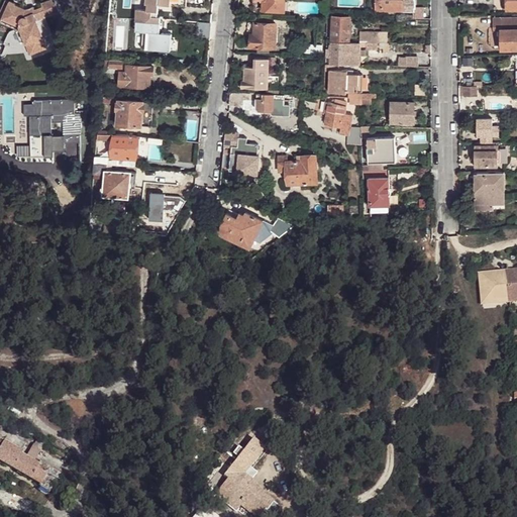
[(21,43),(21,42),(25,41),(30,56),(48,48),(44,38),(38,21),(46,17),(60,12),(55,0),(50,0),(41,4),(42,7),(35,10),(34,7),(26,10),(10,3),(9,3),(1,21),(17,29),(10,32),(5,43),(13,46),(17,46),(21,43)]
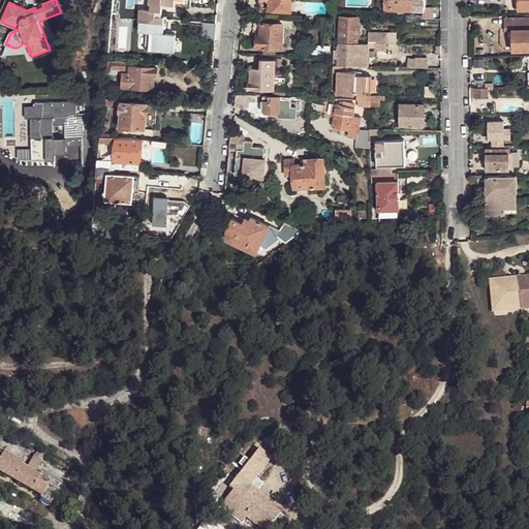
[(268,0),(270,0),(269,9),(291,10),(291,0),(268,0)]
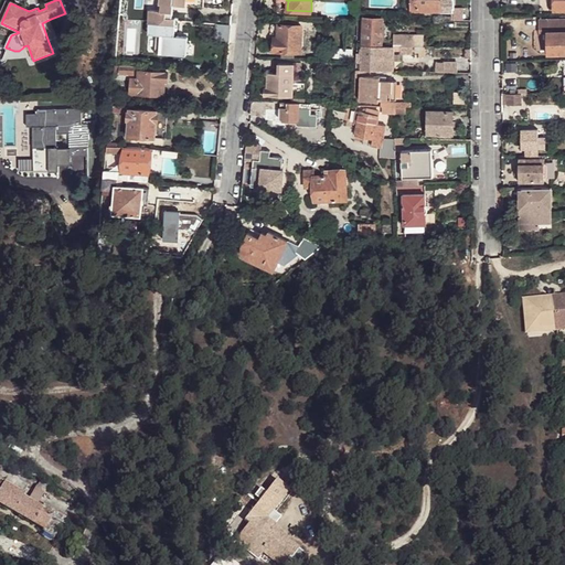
[(412,0),(412,11),(454,12),(452,0),(412,0)]
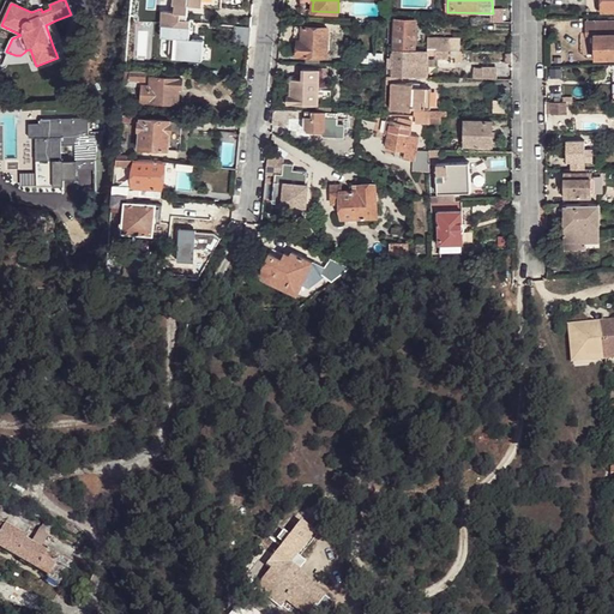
[(613,0),(601,0),(602,11),(613,10),(613,0)]
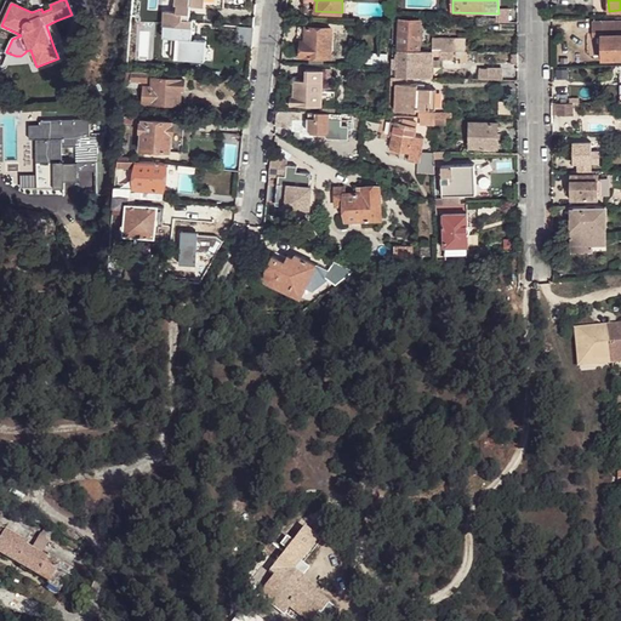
[(0,24),(1,26),(11,4),(7,1),(0,16),(0,24)]
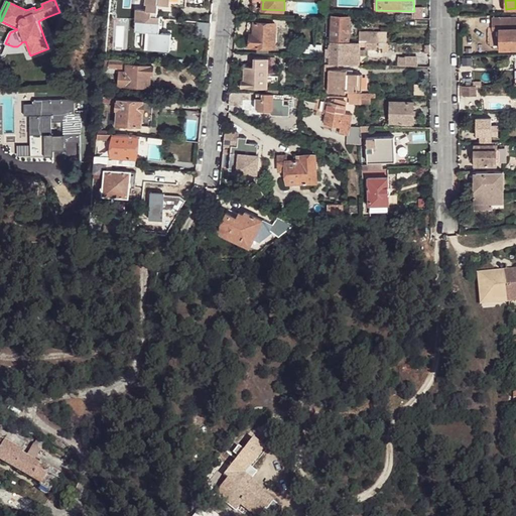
[(157,16),(158,5),(148,4),(147,9),(136,8),(135,31),(159,33),(160,16),(157,16)]
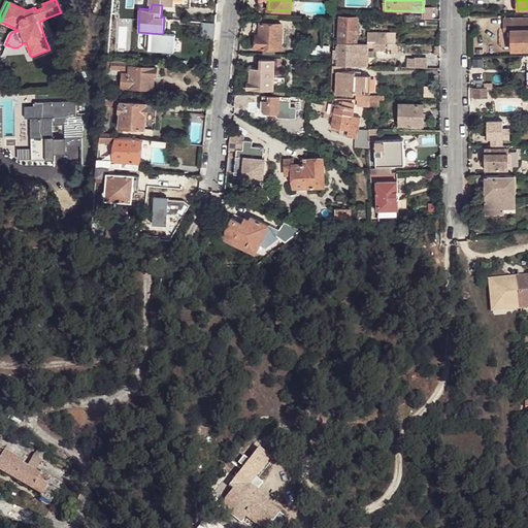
[(341,40),(355,40),(357,40),(358,18),(340,17),(339,40),(341,40)]
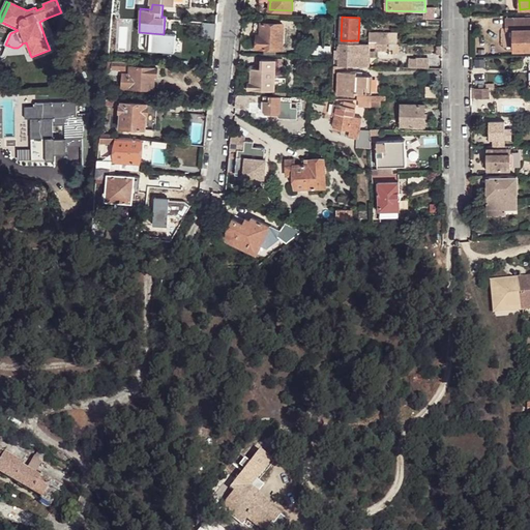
[(55,35),(48,18),(39,22),(46,39),(55,35)]
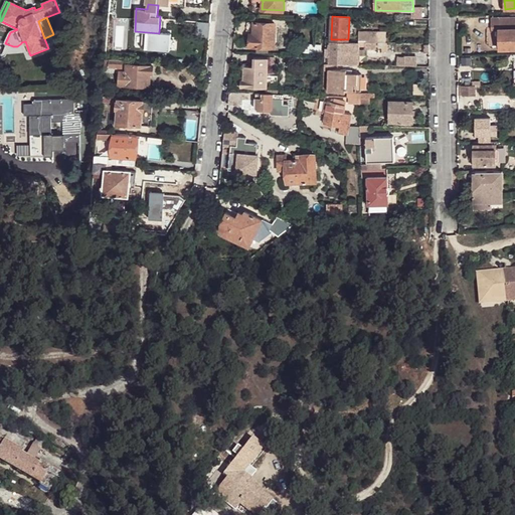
[(514,17),(499,18),(500,28),(514,27),(514,17)]
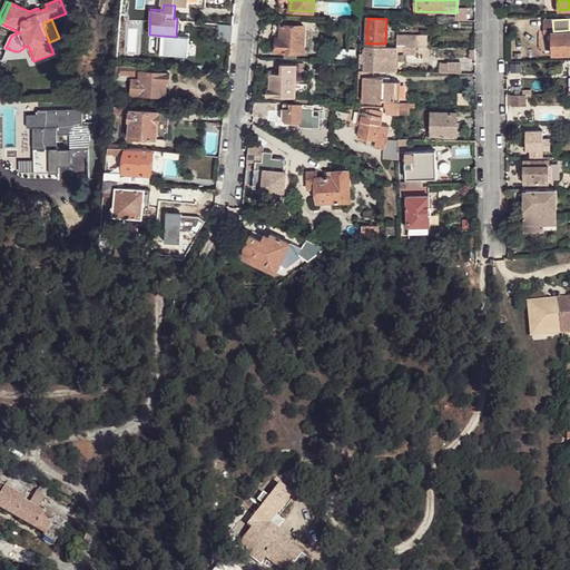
[(284,38),(277,38),(276,51),(304,52),(304,26),(285,25),(284,38)]
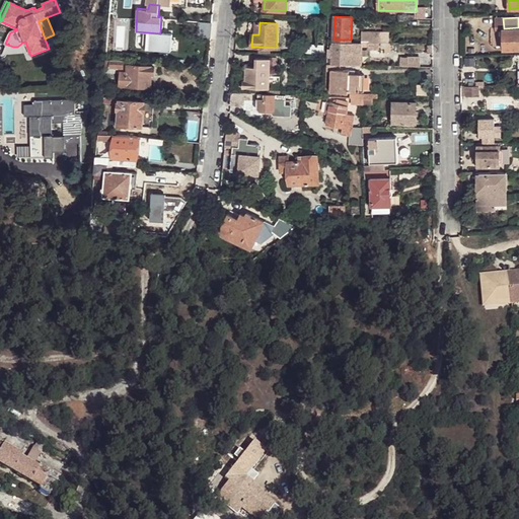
[(518,27),(504,28),(504,50),(518,49),(518,27)]
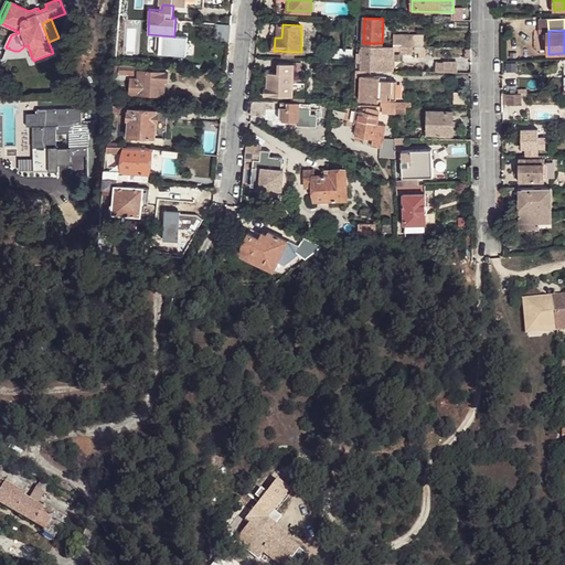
[(394,44),(411,44),(412,35),(395,35),(394,44)]
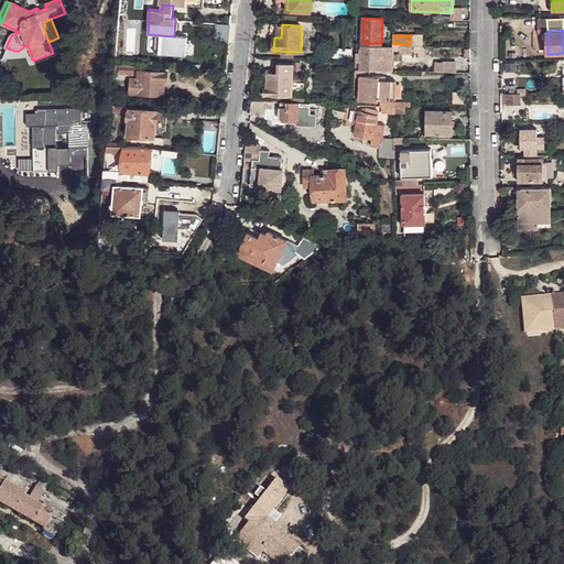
[(345,46),(329,45),(328,57),(345,58),(345,46)]
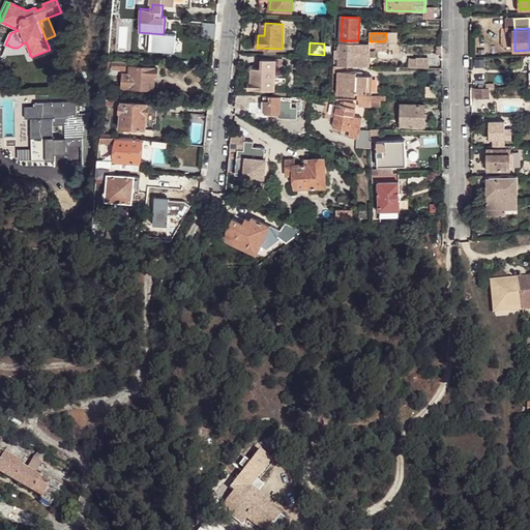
[(342,42),(340,65),(348,65),(357,65),(360,66),(360,57),(370,57),(370,47),(370,43),(358,43),(356,43),(343,42),(342,42)]
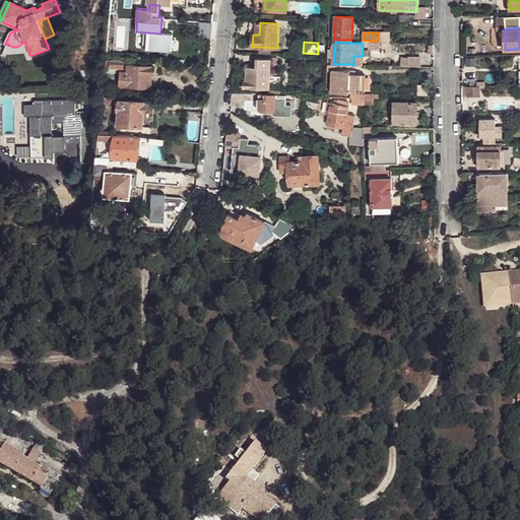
[(363,56),(353,56),(353,65),(363,65),(363,56)]
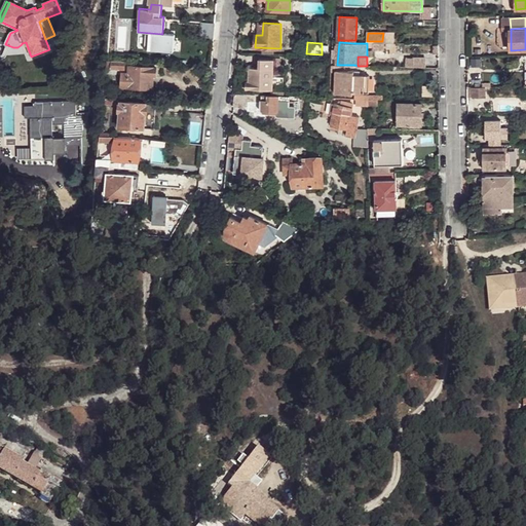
[(410,58),(410,67),(429,68),(429,58),(410,58)]
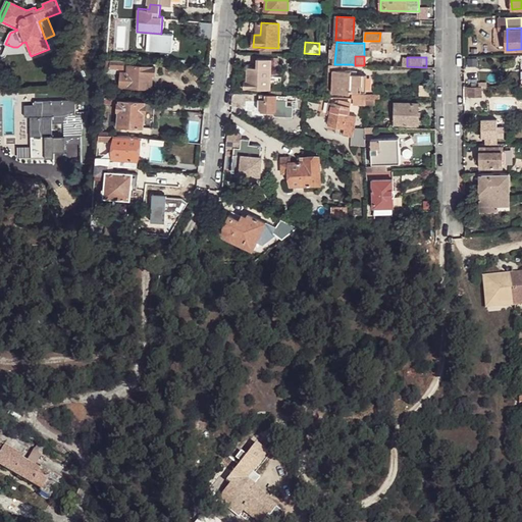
[(123,68),(124,60),(107,58),(106,73),(117,74),(118,67),(123,68)]
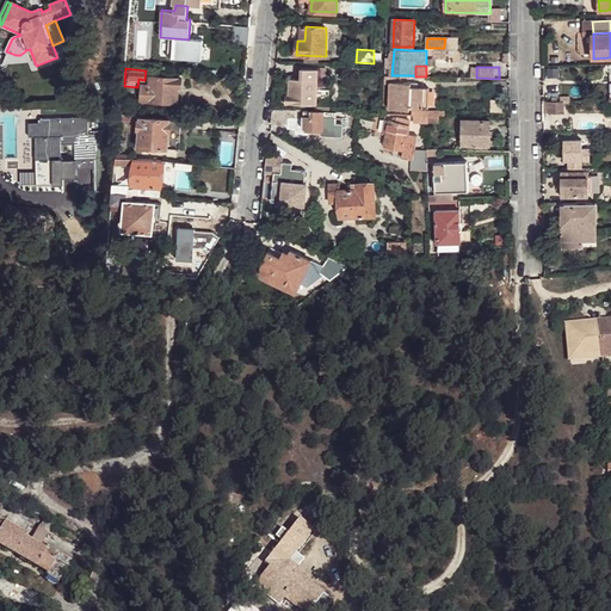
[(302,68),(301,79),(290,79),(289,94),(285,94),(285,104),(318,105),(318,76),(319,69),(302,68)]
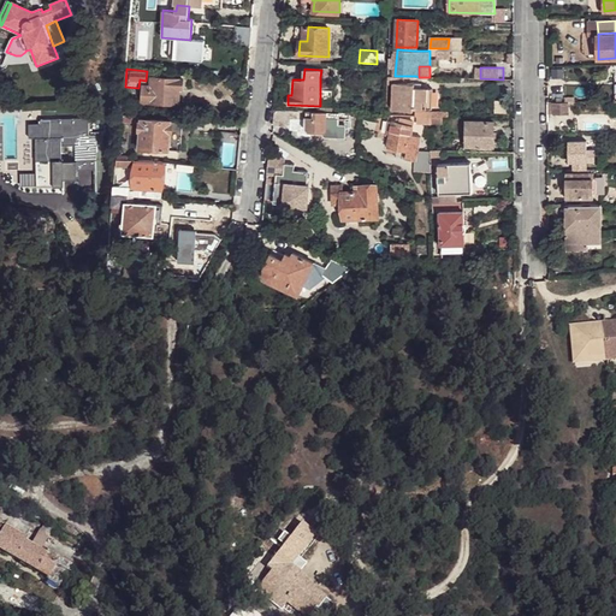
[(143,101),(178,105),(178,98),(179,89),(183,89),(184,80),(152,76),(152,84),(144,84),(143,101)]
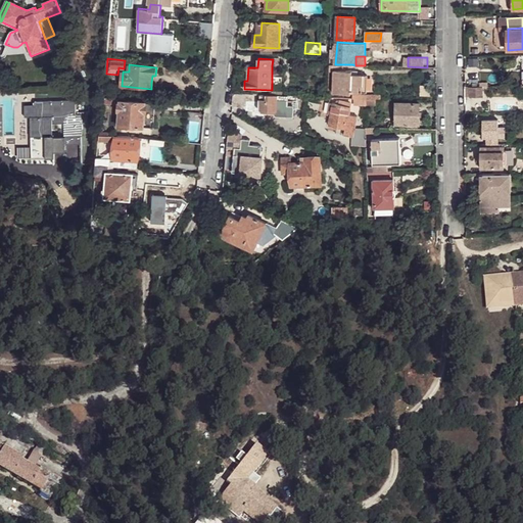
[(343,69),(336,69),(334,92),(351,93),(351,89),(352,75),(352,70),(343,69)]
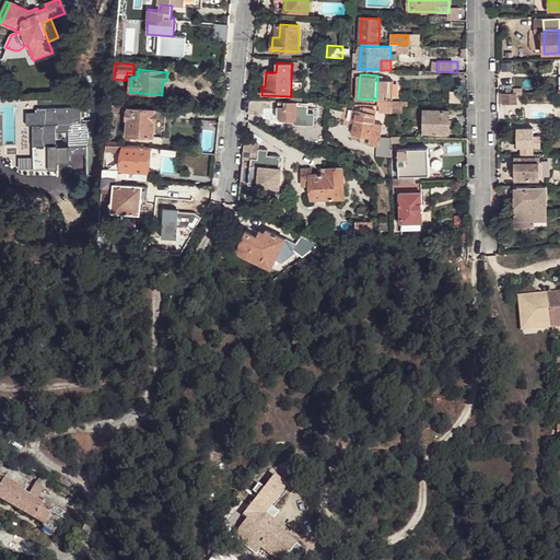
[(384,80),(377,80),(376,95),(391,95),(392,81),(384,80)]
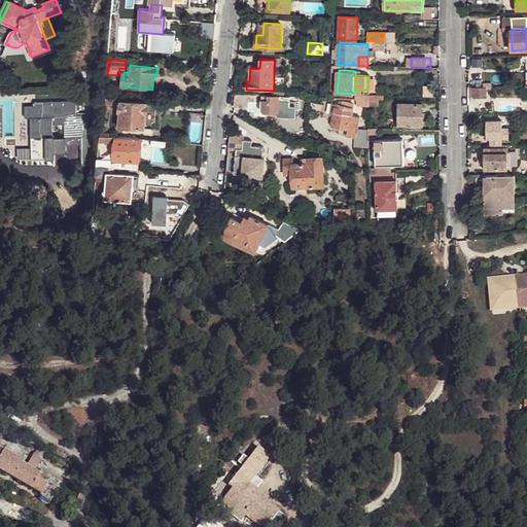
[(476,88),(473,88),(473,97),(473,98),(487,97),(487,86),(476,88)]
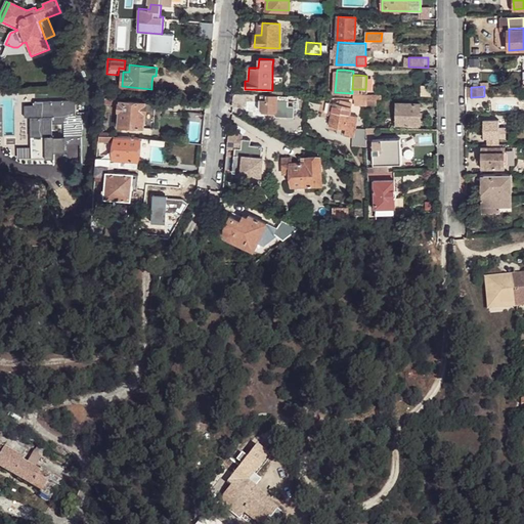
[(290,105),(290,95),(268,95),(268,100),(261,100),(260,107),(264,113),(275,113),(278,118),(295,118),(296,105),(290,105)]
